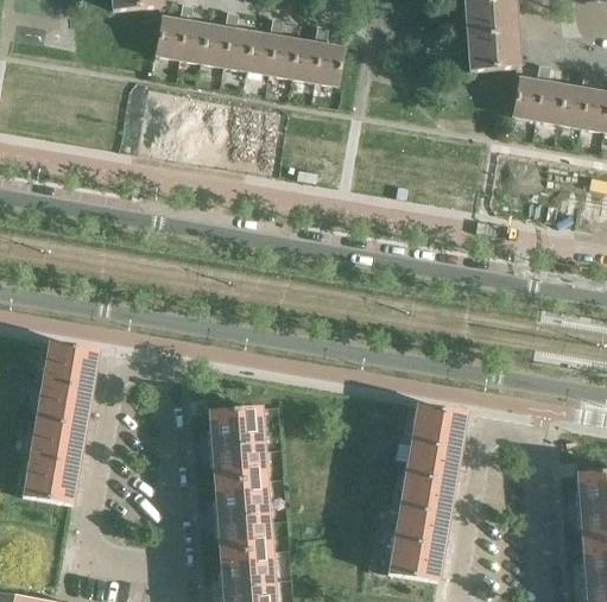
[(519,65),(516,25),(513,0),(497,0),(463,2),(469,69),(519,65)]
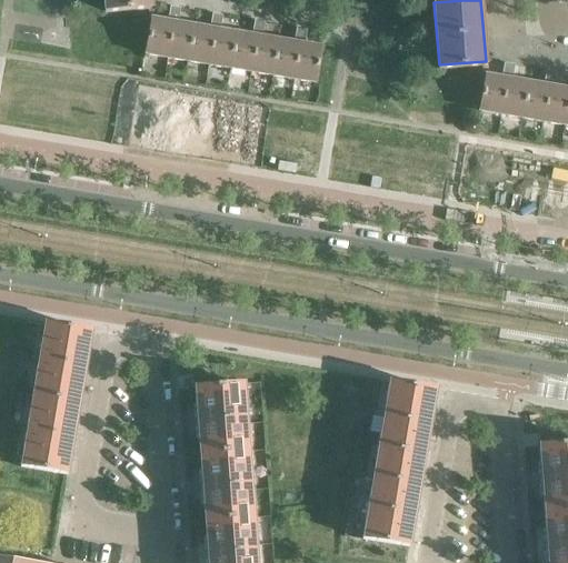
[(189,57),(195,20),(179,18),(181,3),(171,1),(169,16),(152,13),(146,50),(189,57)]
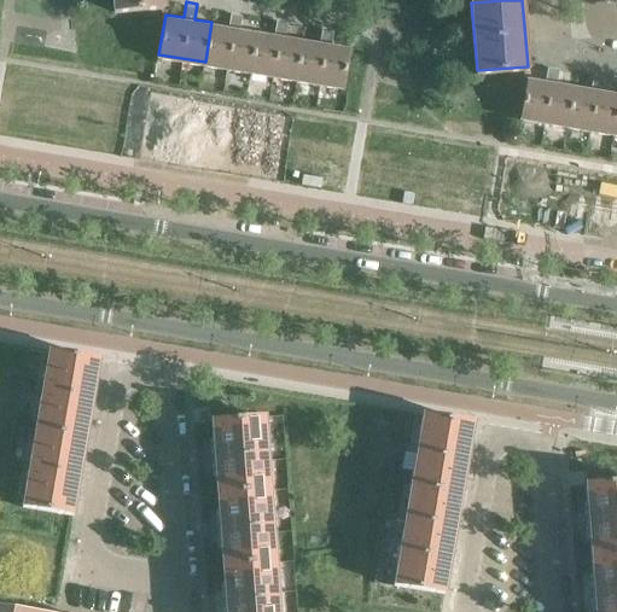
[(250,70),(257,30),(240,27),(243,11),(232,10),(230,25),(211,22),(205,62),(250,70)]
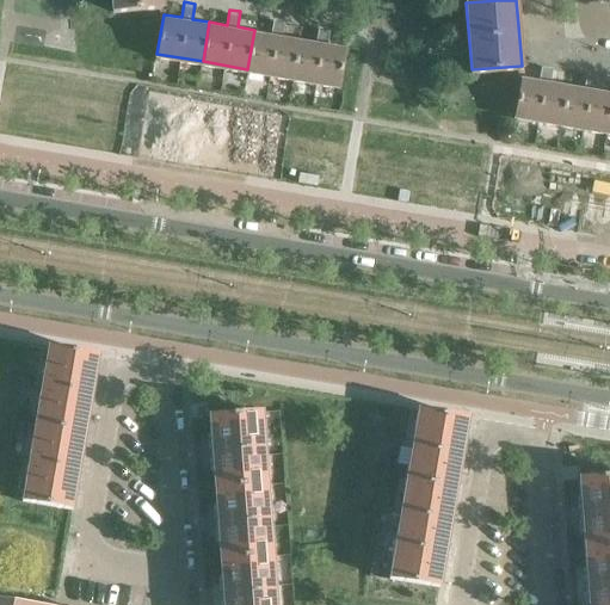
[(293,76),(300,37),(282,35),(284,19),(273,17),(271,32),(254,30),(247,69),(293,76)]
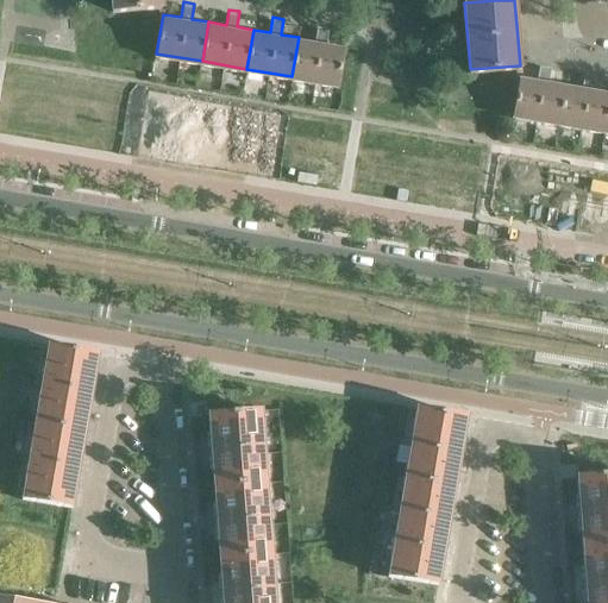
[(338,85),(345,45),(326,42),(328,26),(318,25),(315,41),(299,37),(292,76),(338,85)]
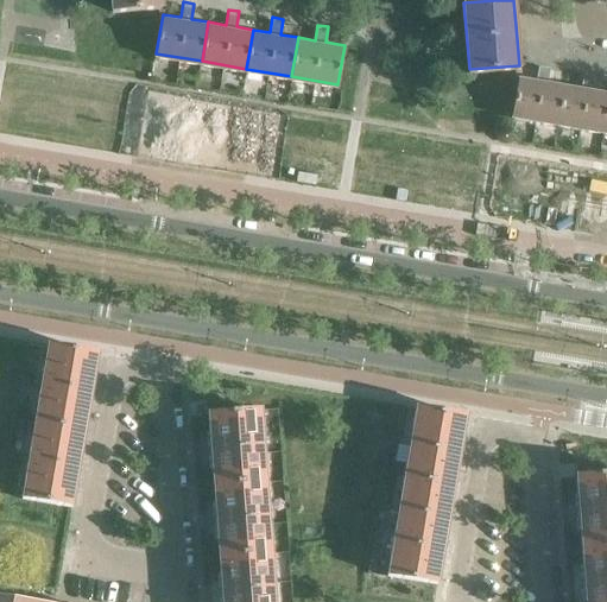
[(558,121),(566,83),(548,80),(550,64),(539,63),(537,78),(519,75),(513,114),(558,121)]
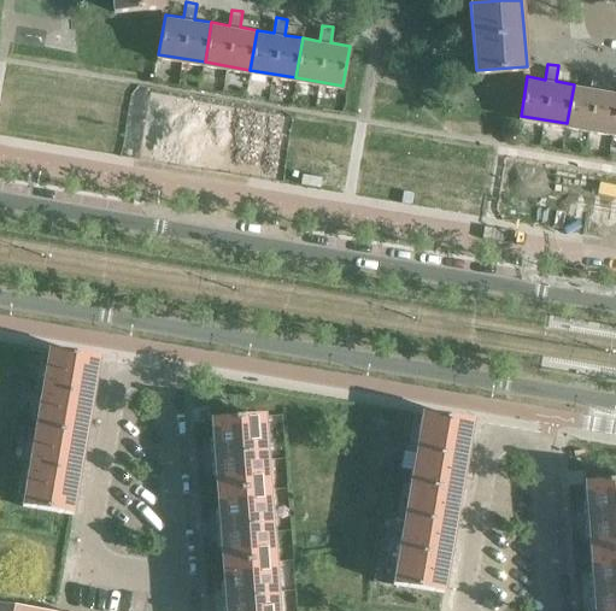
[(612,131),(615,111),(615,90),(602,89),(604,74),(593,71),(591,87),(574,84),(567,123),(612,131)]
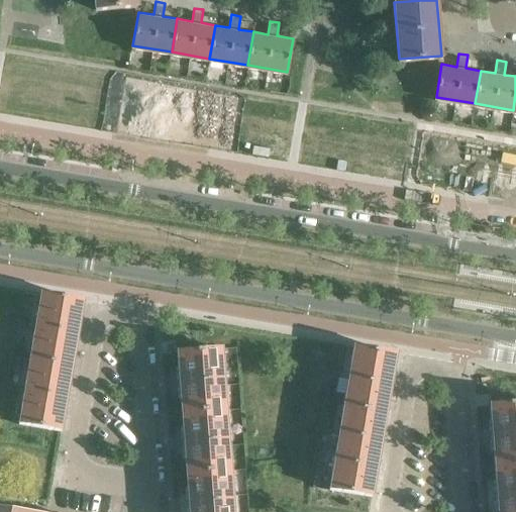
[(73,363),(84,297),(41,290),(30,355),(73,363)]
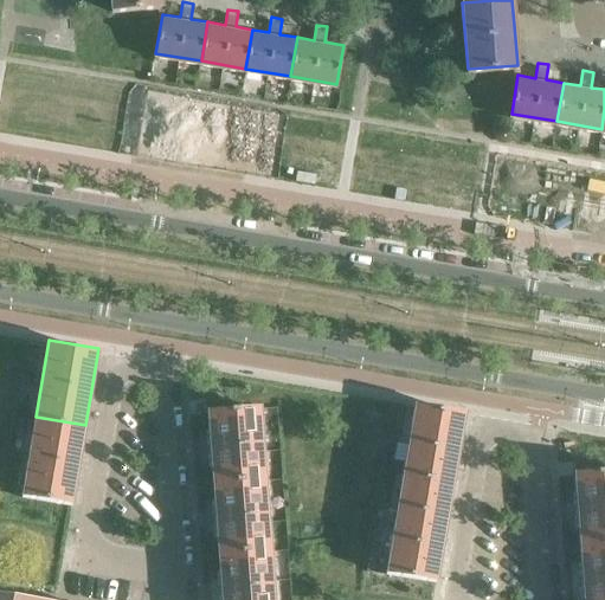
[(458,447),(462,423),(464,411),(416,402),(409,439),(458,447)]
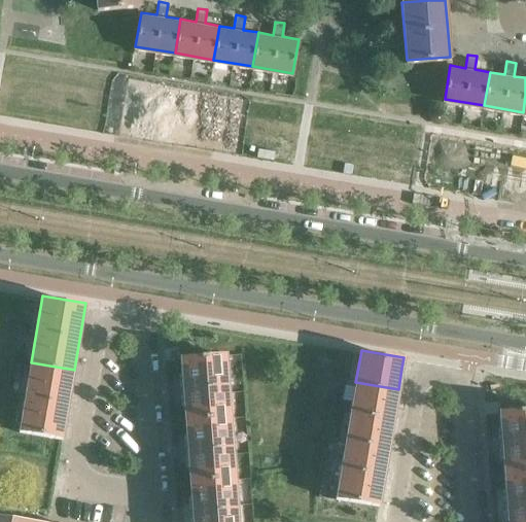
[(230,414),(226,383),(224,351),(181,355),(186,417),(230,414)]
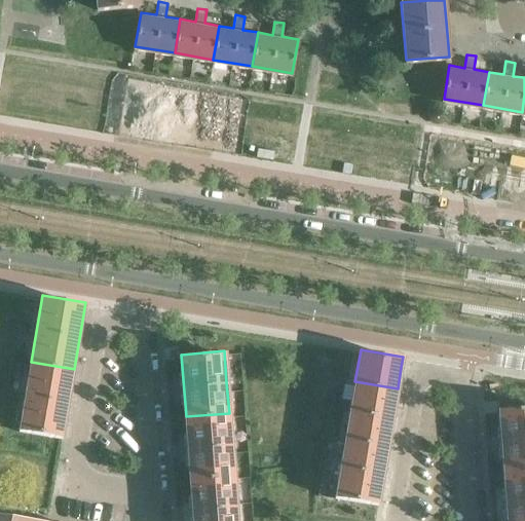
[(63,435),(74,369),(31,362),(20,428),(63,435)]
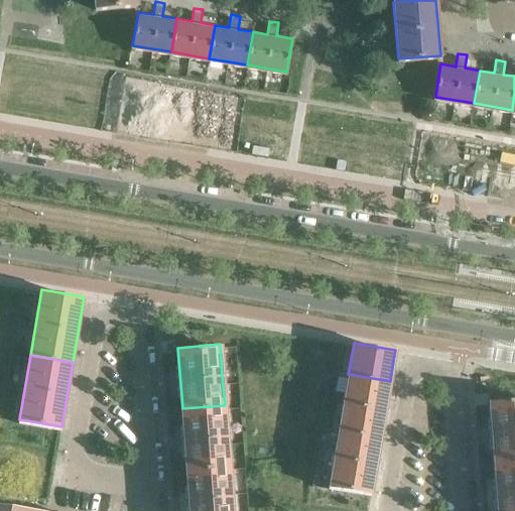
[(381,436),(386,403),(390,381),(348,374),(339,429),(381,436)]
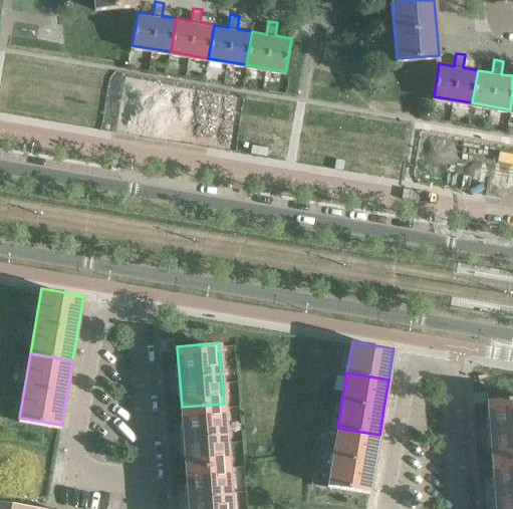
[(512,397),(487,399),(492,460),(512,458),(512,397)]
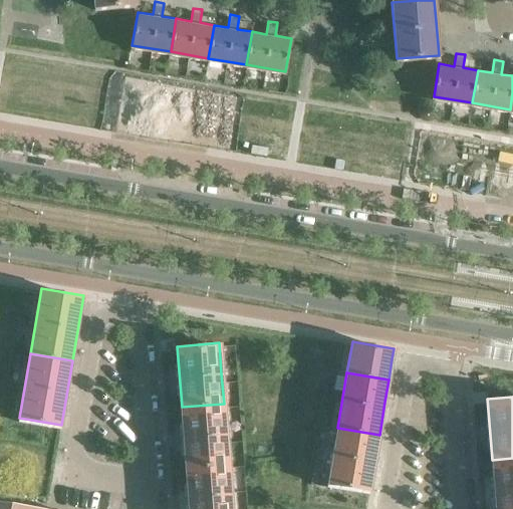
[(228,464),(226,434),(224,404),(182,407),(186,467),(228,464)]
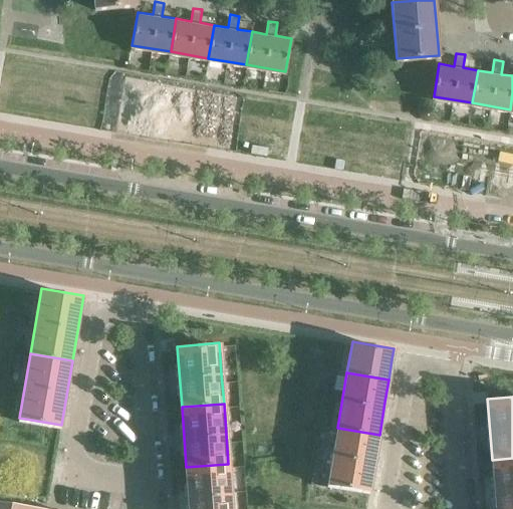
[(369,490),(375,457),(379,435),(337,428),(328,483),(369,490)]
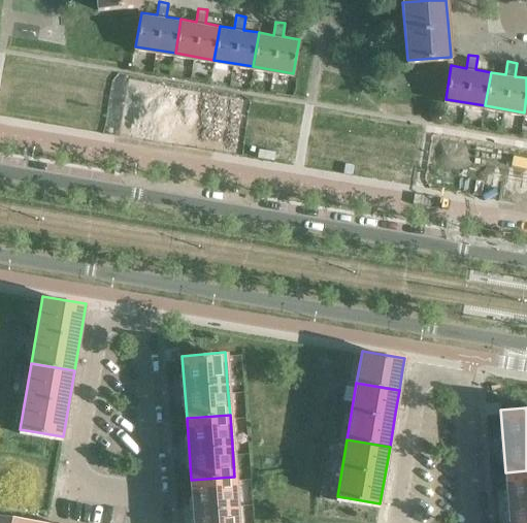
[(526,470),(505,472),(508,522),(526,522),(526,470)]
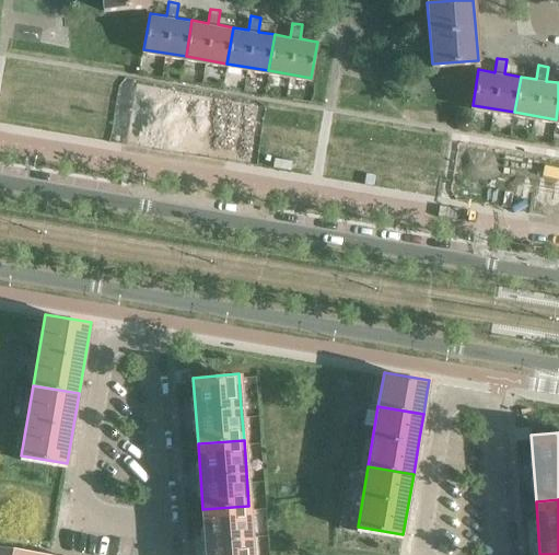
[(252,554),(252,539),(248,506),(202,509),(206,554),(252,554)]
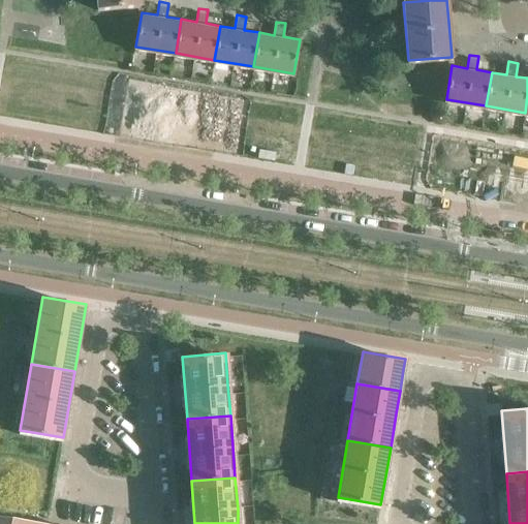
[(52,523),(0,515),(0,523),(52,523)]
